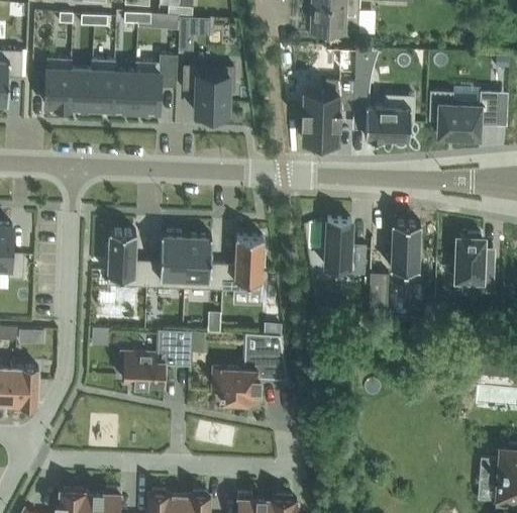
[(313,0),(312,33),(331,34),(344,34),(358,34),(359,0),(313,0)]
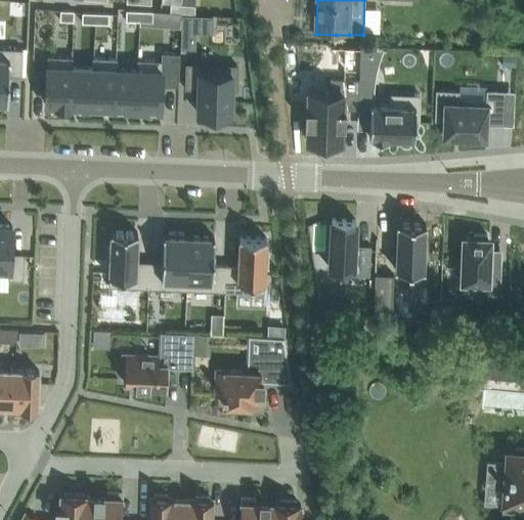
[(183,8),(171,7),(170,15),(183,16),(183,8)]
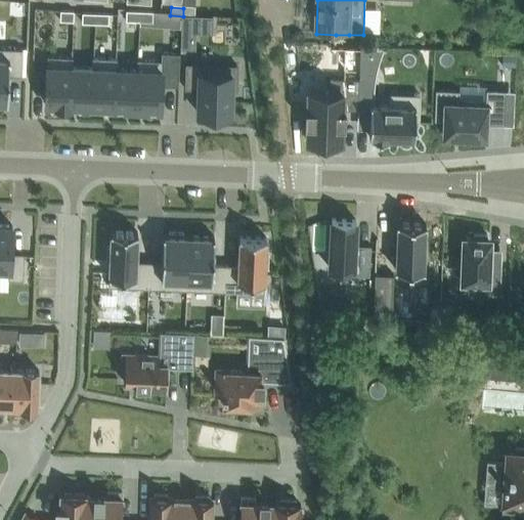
[(195,9),(183,8),(183,16),(194,17),(195,9)]
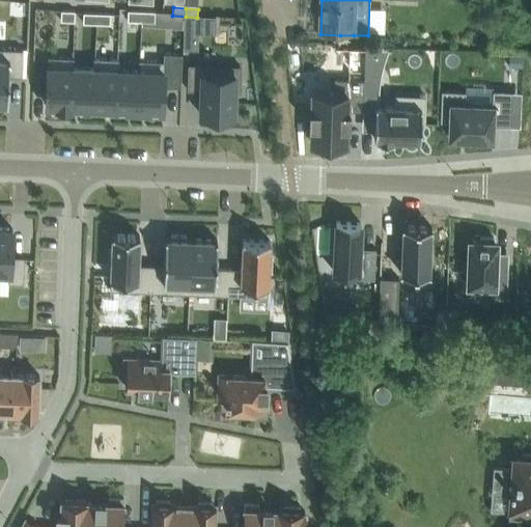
[(61,14),(61,24),(75,25),(75,16),(76,15),(61,14)]
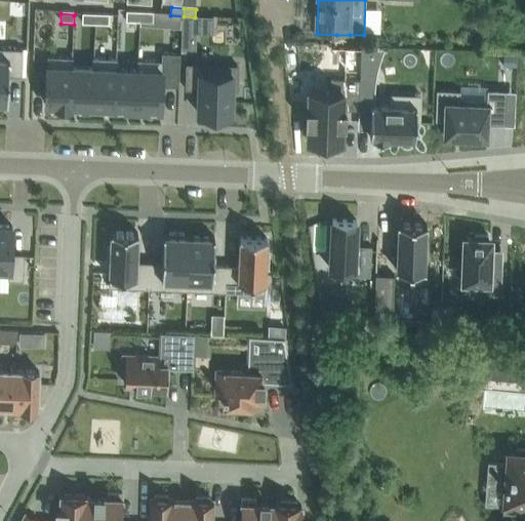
[(127,13),(126,24),(140,25),(140,14),(127,13)]
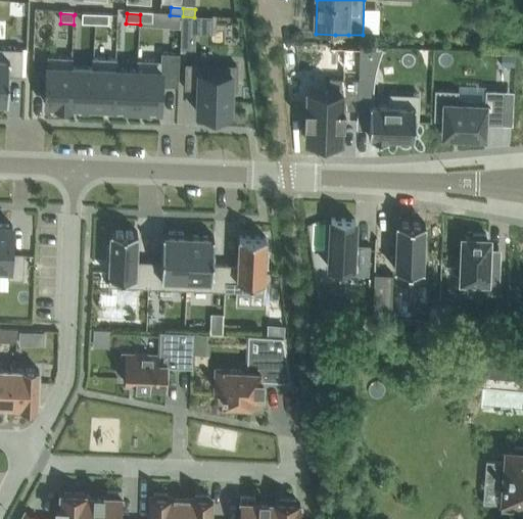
[(140,14),(140,25),(152,25),(153,14),(140,14)]
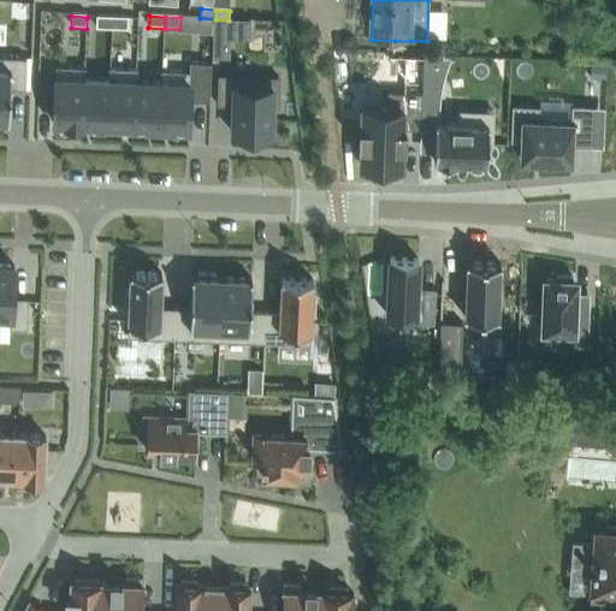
[(98,18),(96,30),(113,31),(113,19),(98,18)]
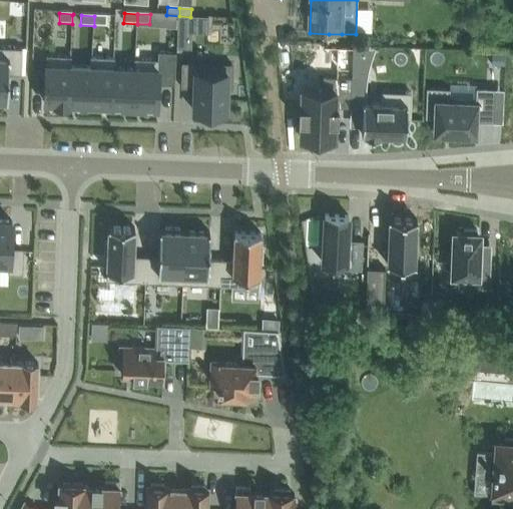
[(94,16),(94,26),(106,26),(107,16),(94,16)]
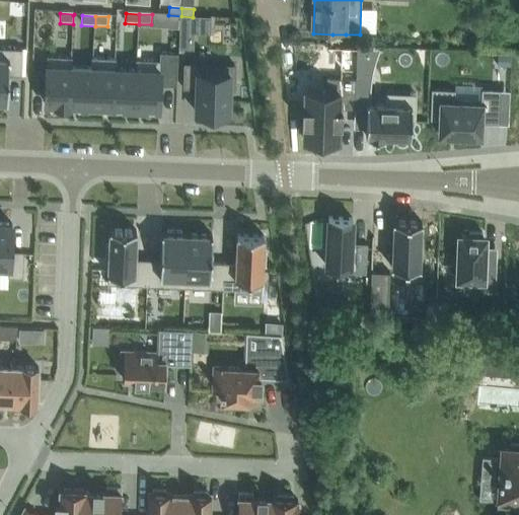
[(180,17),(179,51),(194,51),(194,34),(210,34),(211,18),(180,17)]
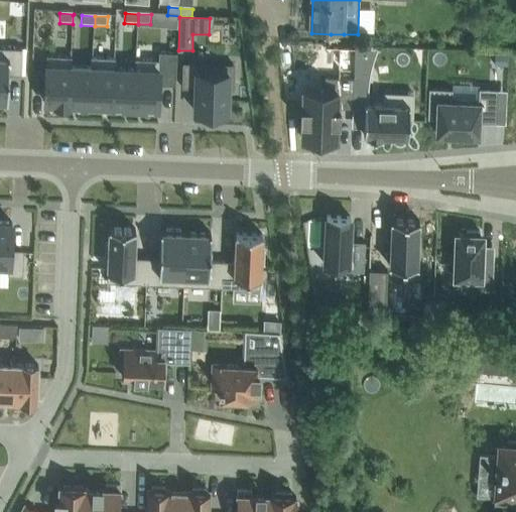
[(334,48),(333,68),(354,69),(355,49),(334,48)]
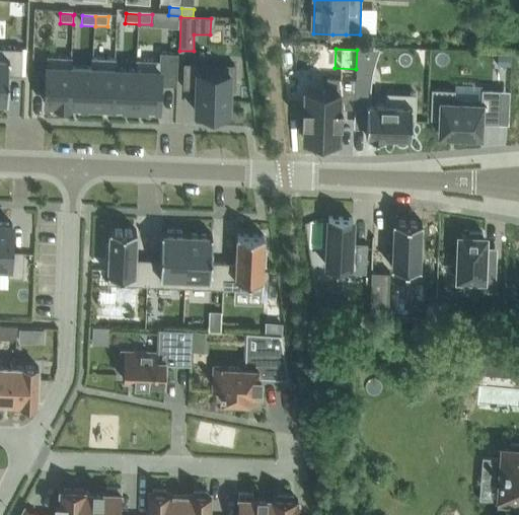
[(0,50),(0,106),(2,107),(2,104),(8,104),(9,77),(22,78),(23,52),(0,50)]
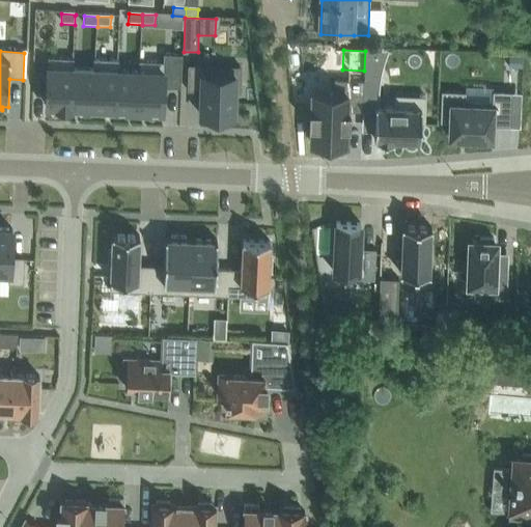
[(140,74),(138,114),(139,114),(163,115),(164,87),(182,88),(183,57),(165,56),(165,64),(141,64),(139,63),(139,74),(140,74)]
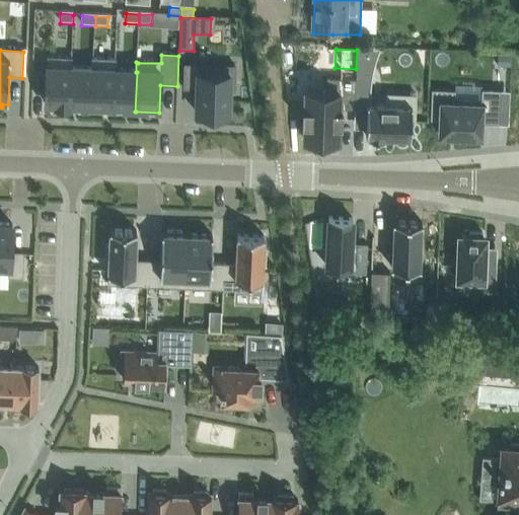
[(48,59),(46,106),(56,106),(56,108),(68,108),(70,108),(70,106),(71,69),(72,69),(72,60),(70,60),(48,59)]
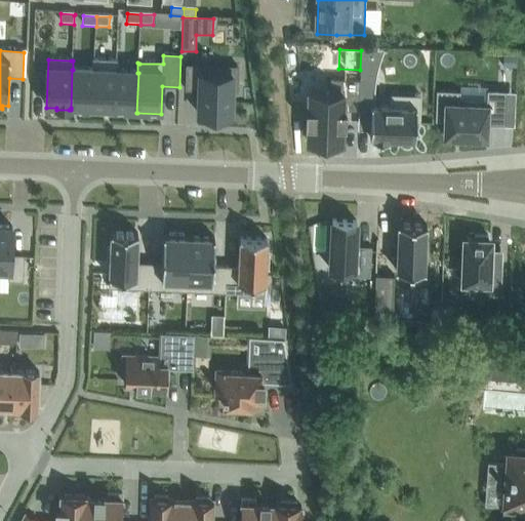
[(503,61),(503,70),(516,70),(516,63),(516,61),(503,61)]
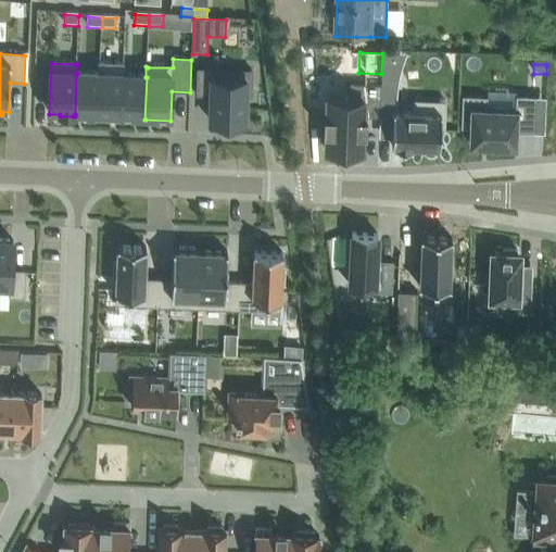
[(100,75),(98,115),(121,116),(119,118),(122,118),(124,66),(99,65),(99,75),(100,75)]
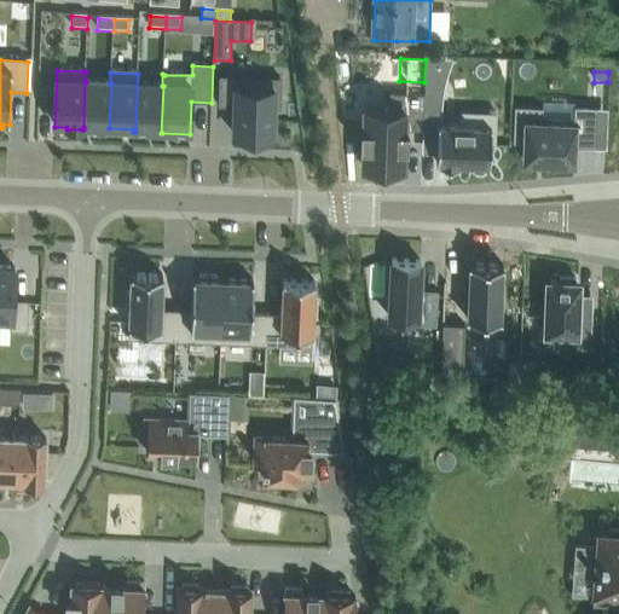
[(138,74),(136,132),(161,133),(163,86),(162,86),(138,85),(139,74),(138,74)]
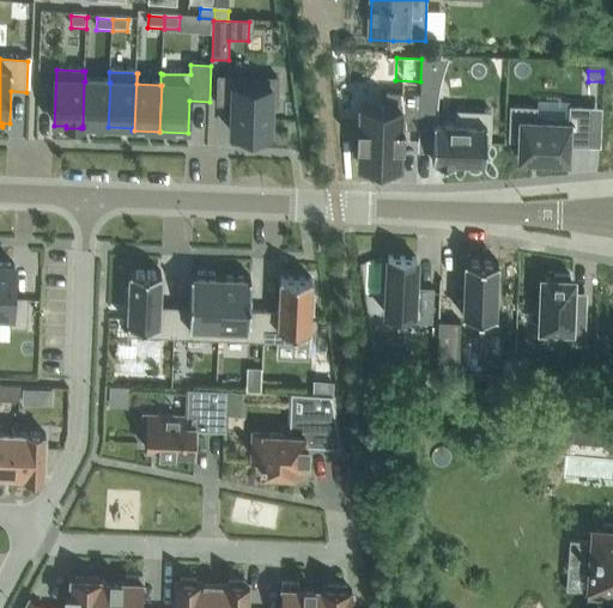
[(217,78),(217,107),(232,108),(232,137),(271,138),(271,108),(277,109),(278,80),(217,78)]
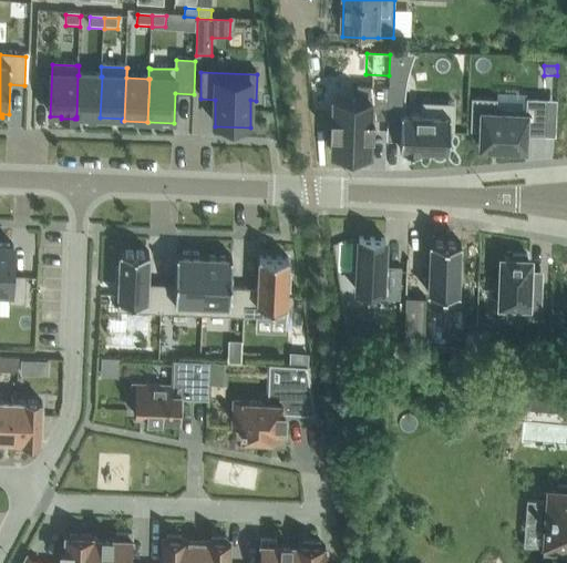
[(78,75),(76,116),(100,118),(102,77),(101,77),(79,75),(78,75)]
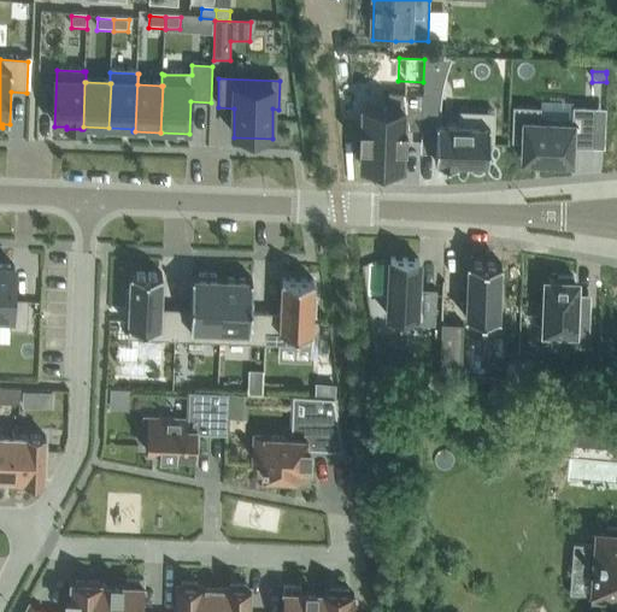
[(359,130),(359,148),(363,149),(362,169),(401,170),(403,151),(406,151),(406,133),(422,133),(423,96),(388,94),(387,112),(364,111),(364,130),(359,130)]
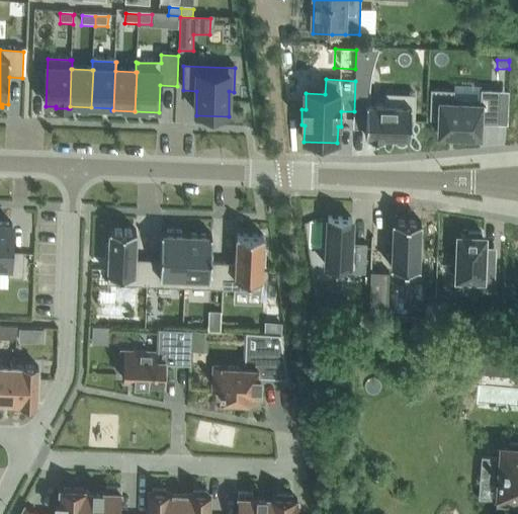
[(432,92),(431,120),(439,121),(438,138),(463,139),(463,143),(476,143),(477,139),(480,139),(482,124),(498,125),(499,93),(482,92),(481,104),(453,103),(454,93),(432,92)]
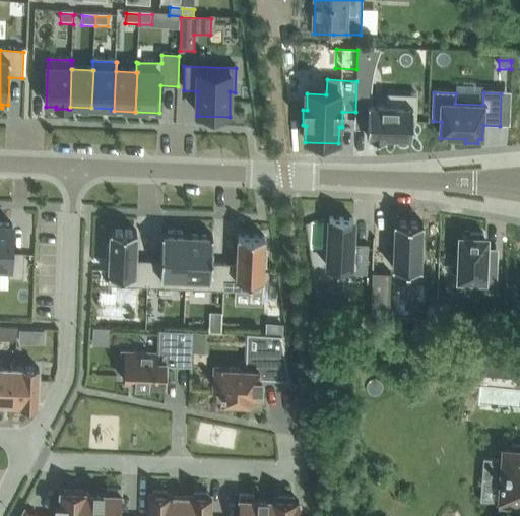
[(368,107),(367,139),(371,139),(371,141),(385,142),(386,139),(411,140),(412,124),(416,124),(417,98),(386,95),(386,107),(368,107)]
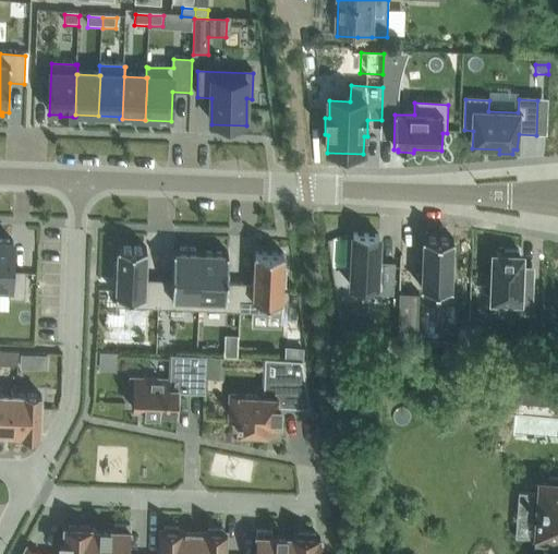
[(353,237),(351,289),(376,289),(376,296),(393,297),(396,264),(378,264),(379,238),(353,237)]
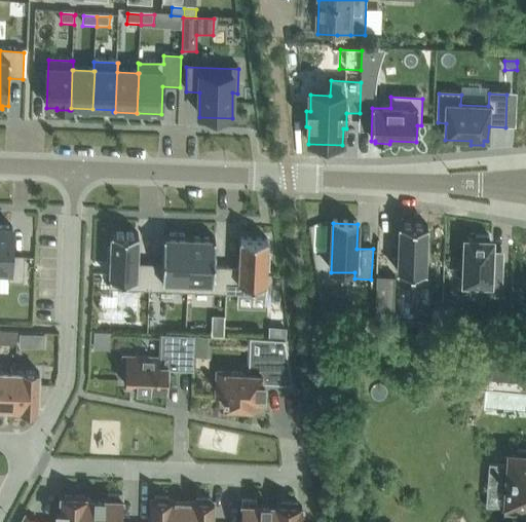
[(407,227),(405,274),(434,275),(435,228),(407,227)]
